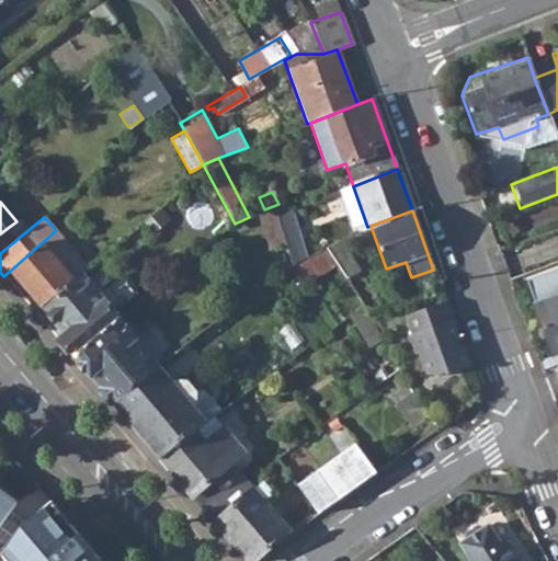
[(9,272),(40,307),(79,274),(88,267),(56,230),(9,272)]
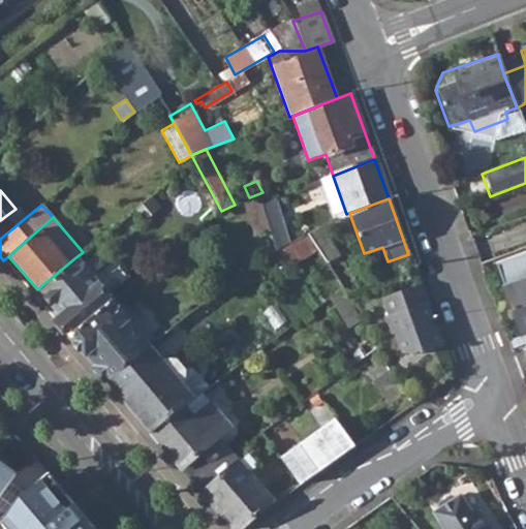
[(303,229),(323,261),(337,254),(318,224),(303,229)]
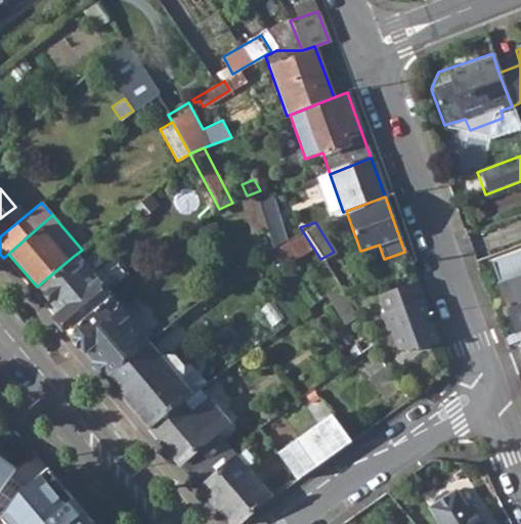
[(111,300),(74,256),(37,287),(58,312),(53,317),(68,335),(111,300)]
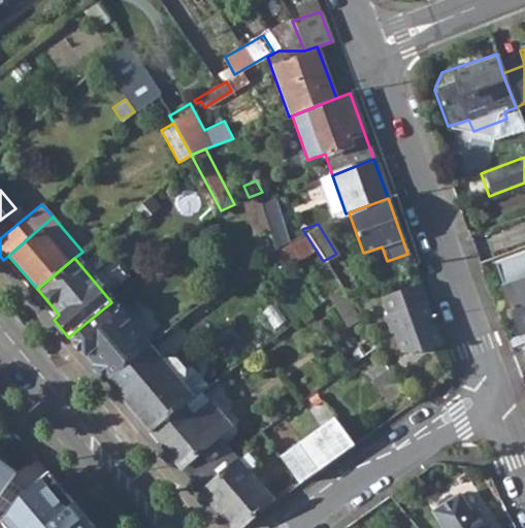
[(524,265),(522,258),(495,267),(524,351),(524,265)]
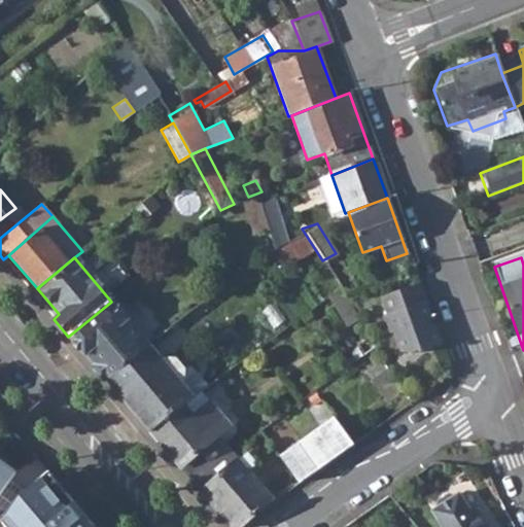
[(440,345),(418,284),(380,296),(386,314),(382,315),(389,335),(392,334),(396,349),(407,354),(418,350),(418,352),(440,345)]
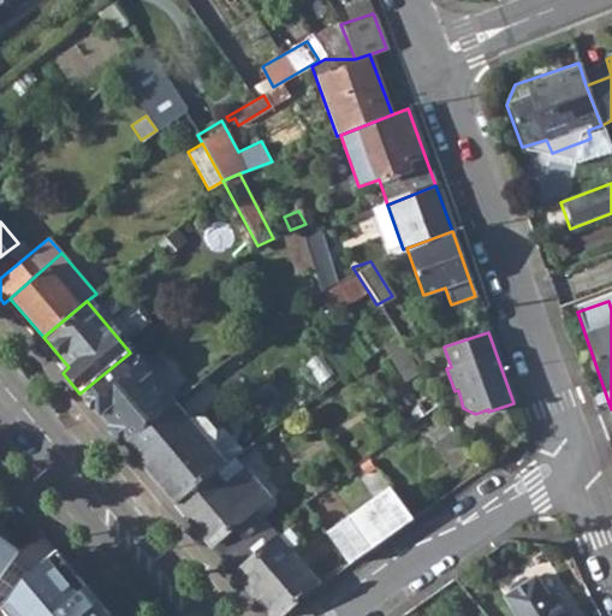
[(99,415),(125,446),(152,424),(174,404),(130,353),(79,394),(99,415)]
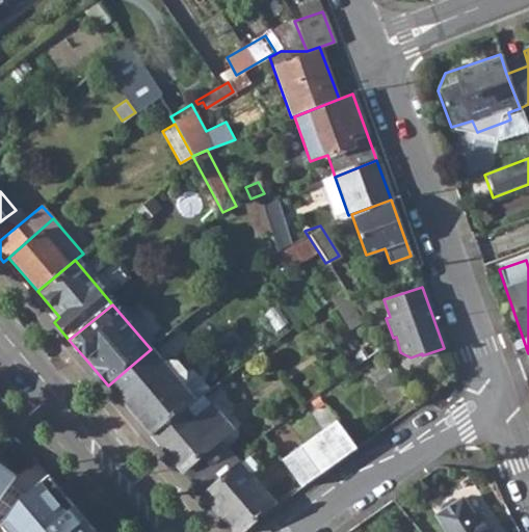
[(108,386),(109,387),(152,350),(151,349),(131,366),(108,386)]
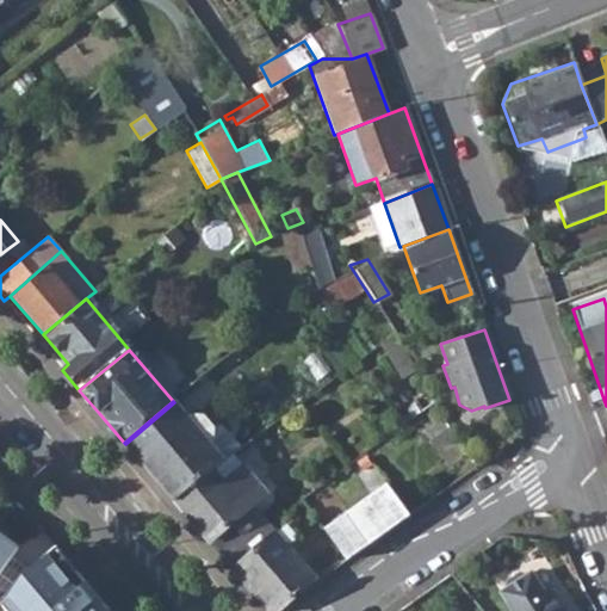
[(183,414),(174,402),(125,444),(172,500),(183,492),(224,461),(211,445),(212,429),(200,415),(183,414)]
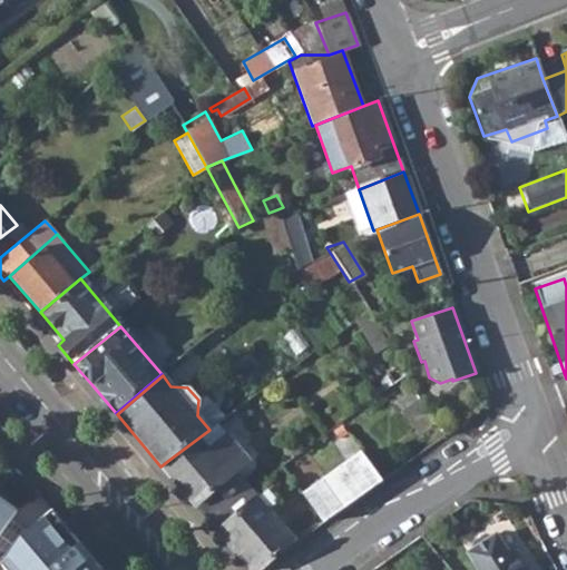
[(403,401),(420,423),(430,416),(411,387),(404,392),(408,399),(403,401)]
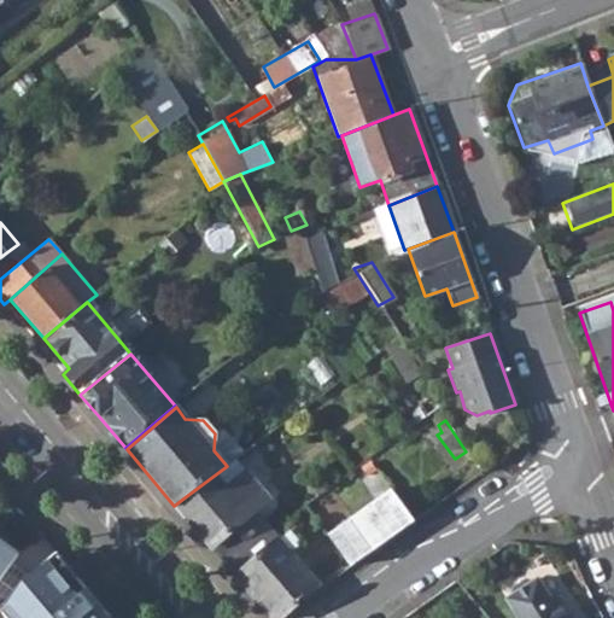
[(222,427),(215,433),(214,450),(227,466),(233,460),(243,453),(222,427)]
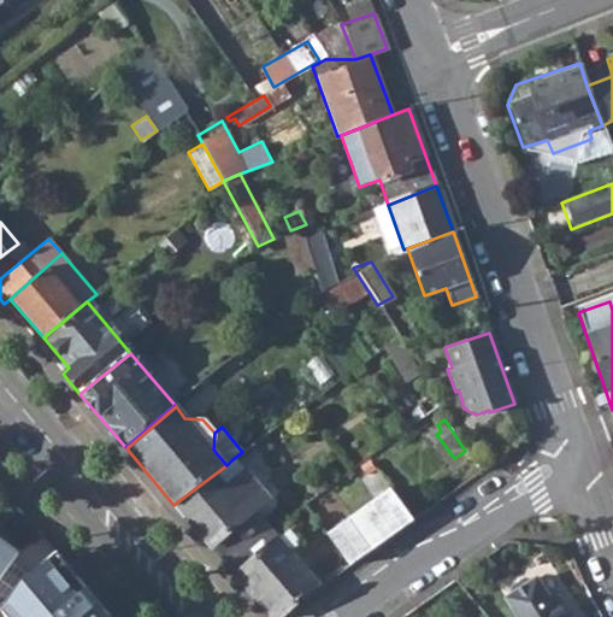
[(174,505),(222,562),(267,528),(252,511),(266,499),(233,459),(227,465),(184,497),(174,505)]
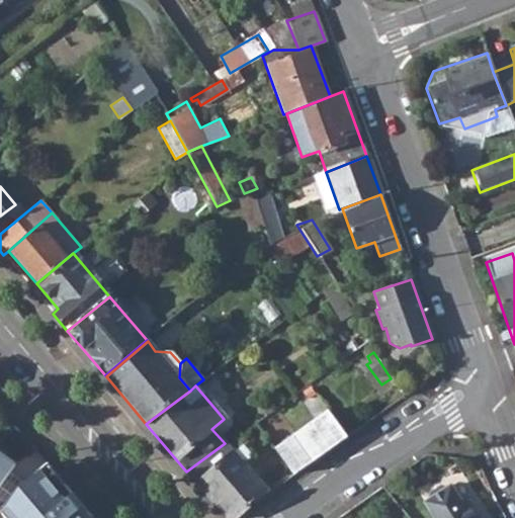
[(330,407),(275,445),(295,473),(350,435),(330,407)]
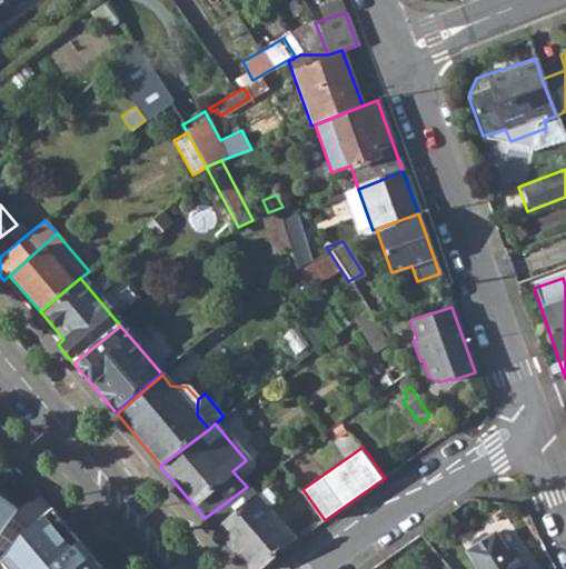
[(205,518),(248,568),(255,568),(291,537),(266,509),(275,502),(264,490),(255,498),(247,487),(205,518)]
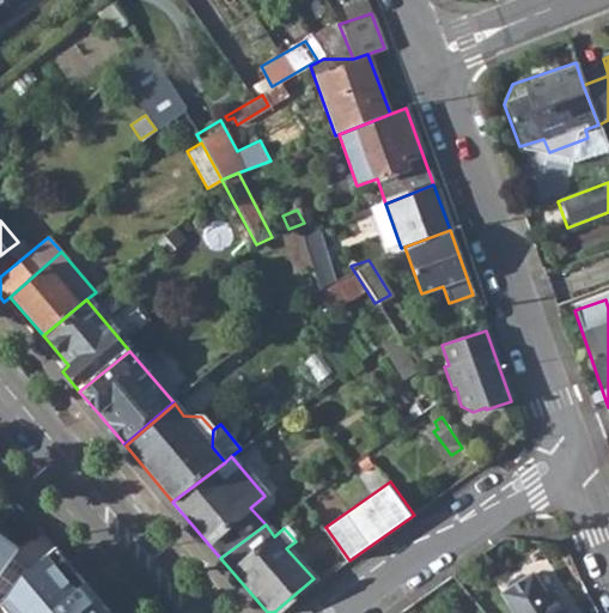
[(0,572),(10,560),(17,551),(0,539),(0,572)]
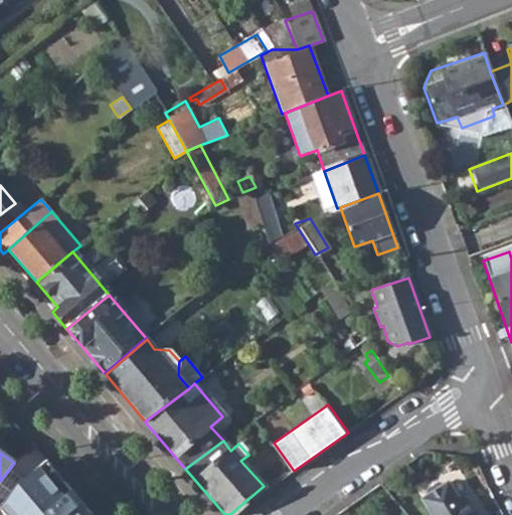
[(90,514),(46,463),(23,482),(19,486),(2,509),(0,511),(0,514),(90,514)]
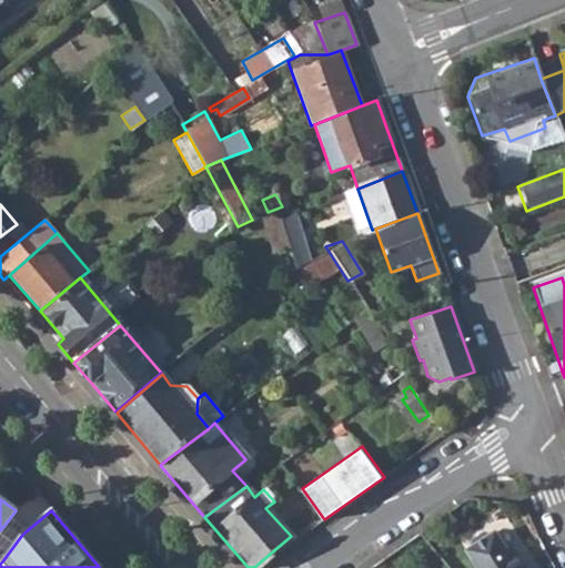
[(0,559),(2,561),(21,536),(26,531),(9,519),(0,530),(0,559)]
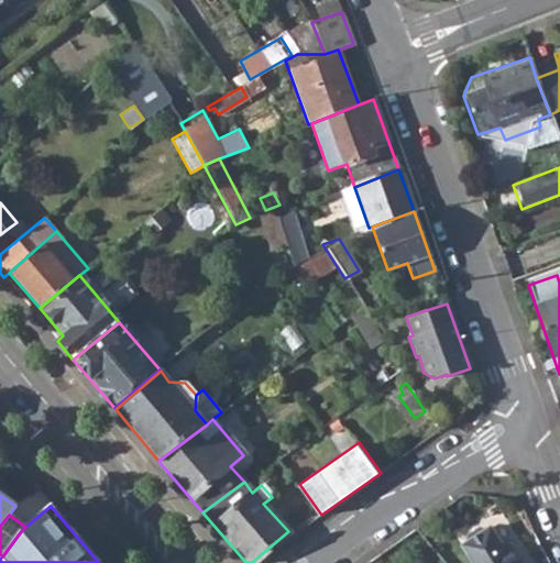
[(461,539),(457,541),(471,562),(519,562),(507,544),(503,548),(500,543),(486,522),(482,526),(475,523),(462,532),(461,539)]
